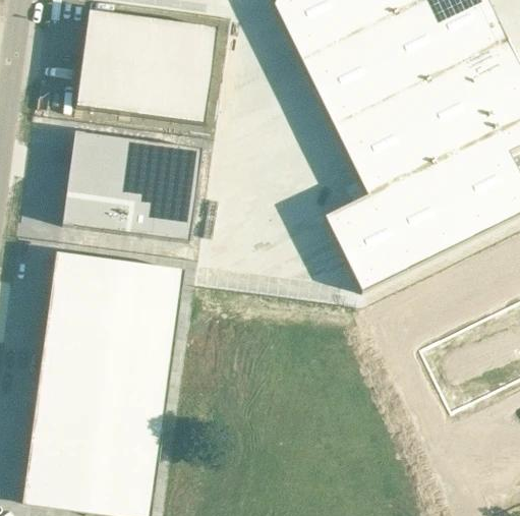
[(275,0),(274,3),(342,142),(367,192),(325,214),(362,290),(519,212),(519,172),(509,150),(519,145),(519,65),(487,0),(275,0)]
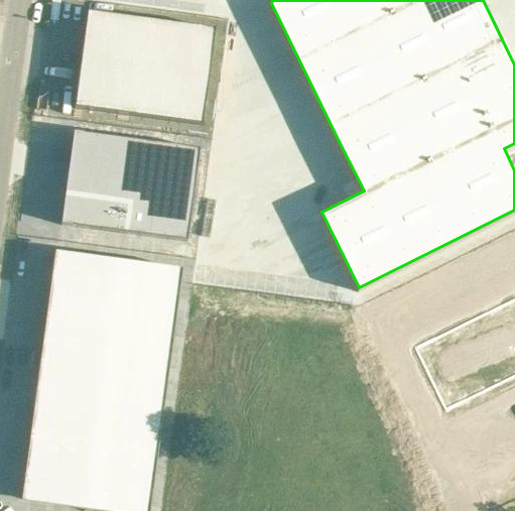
[(88,5),(75,104),(203,121),(216,25),(88,5)]
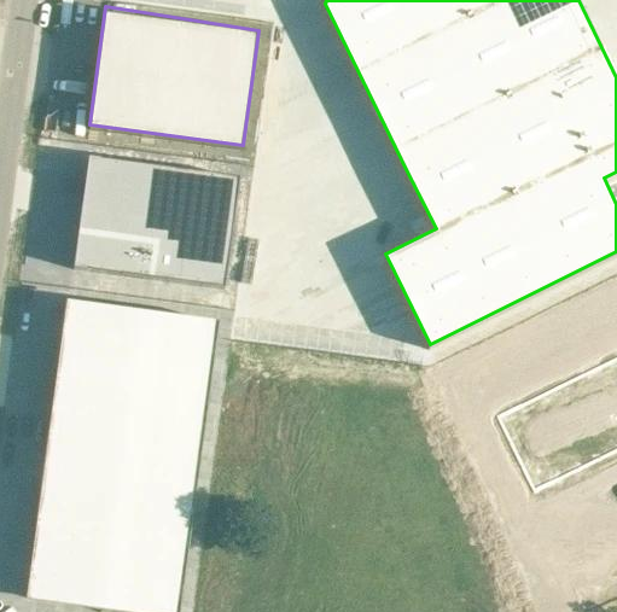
[(93,158),(74,262),(83,263),(223,285),(239,175),(93,158)]
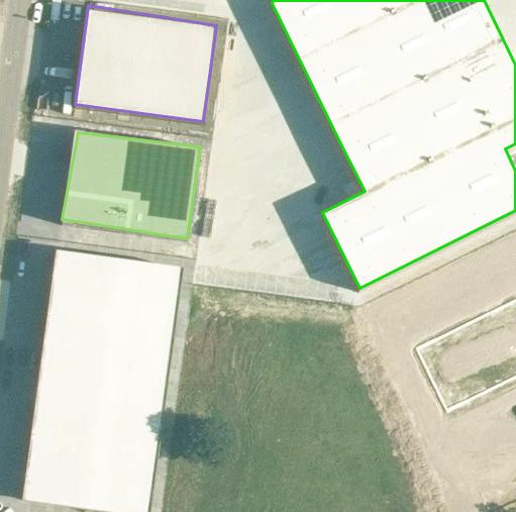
[(56,248),(24,482),(27,482),(25,496),(86,504),(85,507),(119,511),(149,511),(183,266),(56,248)]
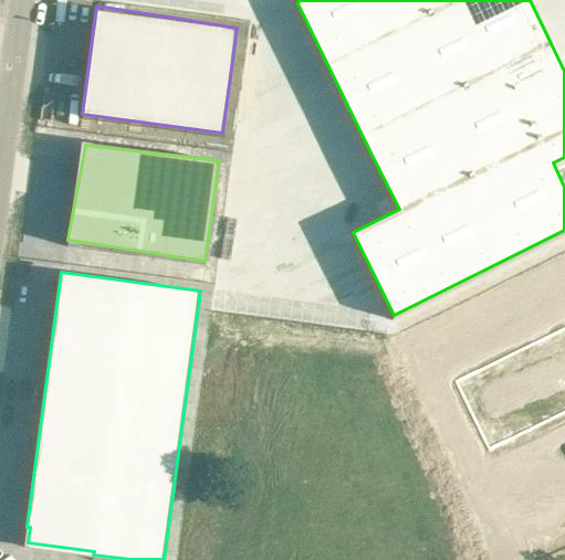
[(564,321),(456,376),(490,445),(564,408),(564,321)]
